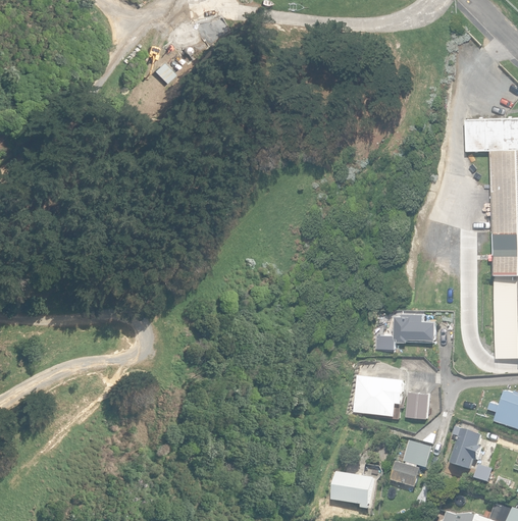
[(168,84),(172,74),(162,70),(158,79),(168,84)]
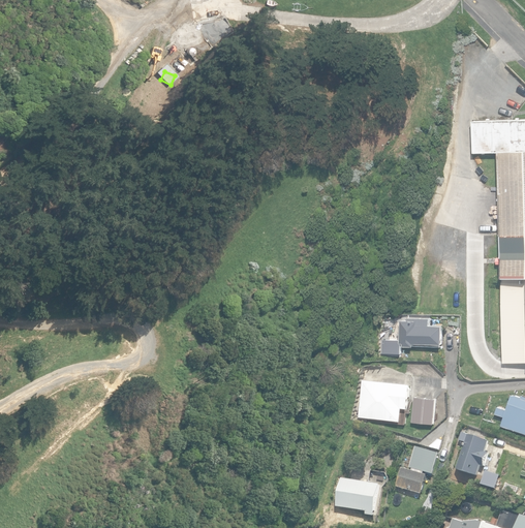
[(496,152),(501,363),(524,362),(524,118),(470,121),(471,153),(496,152)]
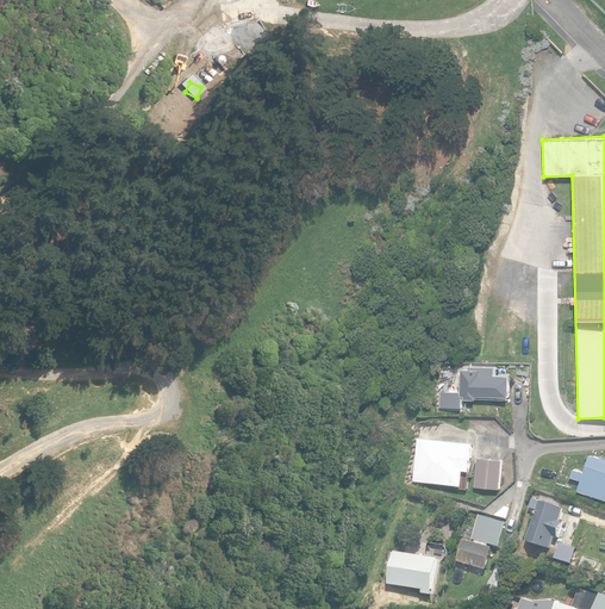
[(461,401),(474,401),(474,398),(506,398),(507,377),(492,377),(492,367),(466,367),(466,371),(459,371),(457,397),(461,397),(461,401)]
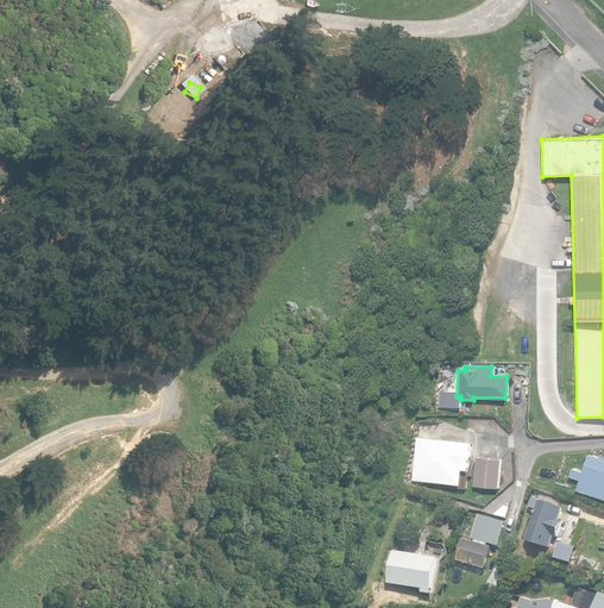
[(410,481),(458,484),(459,470),(466,471),(469,442),(414,437),(410,481)]
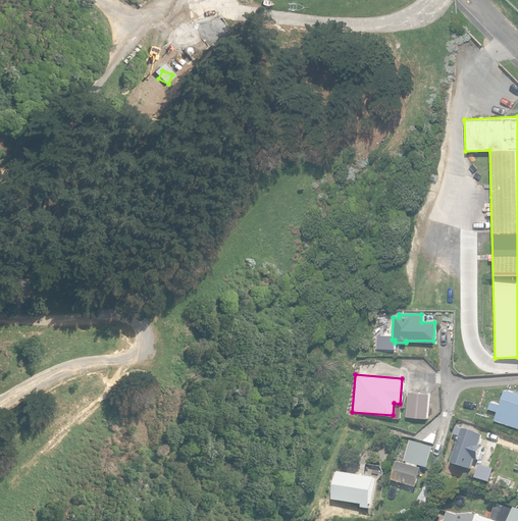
[(495,411),(491,420),(517,428),(517,395),(516,394),(517,389),(512,387),(511,391),(503,388),(498,403),(488,401),(485,408),(495,411)]
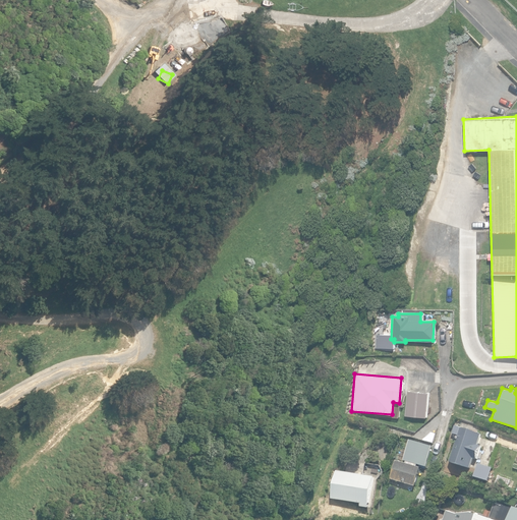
[(402,416),(423,417),(425,393),(405,391),(402,416)]
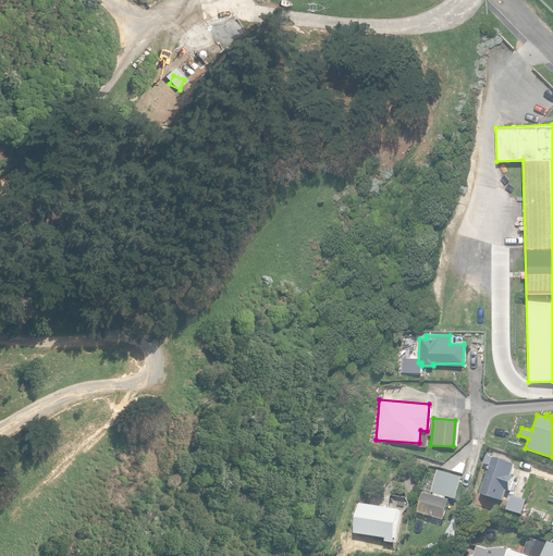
[(537,514),(547,481),(511,469),(514,456),(484,448),(480,465),(483,466),(471,503),(501,511),(506,508),(507,505),(537,514)]
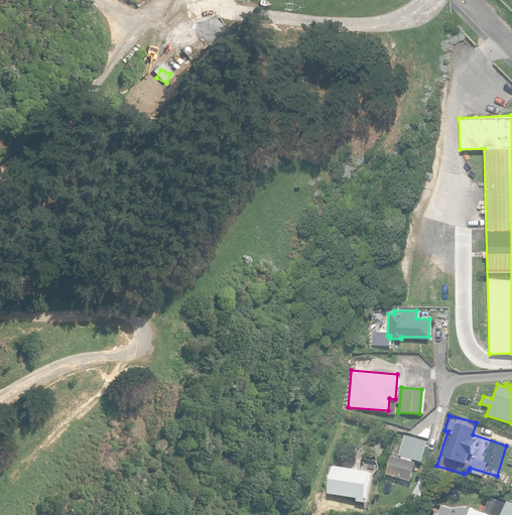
[(425,439),(428,430),(423,429),(415,437),(425,439)]
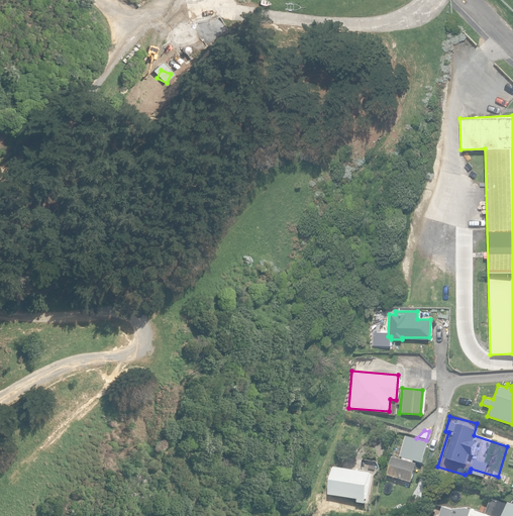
[(385,477),(409,484),(414,466),(407,463),(407,461),(420,466),(426,444),(403,437),(397,458),(399,458),(399,460),(390,458),(385,477)]
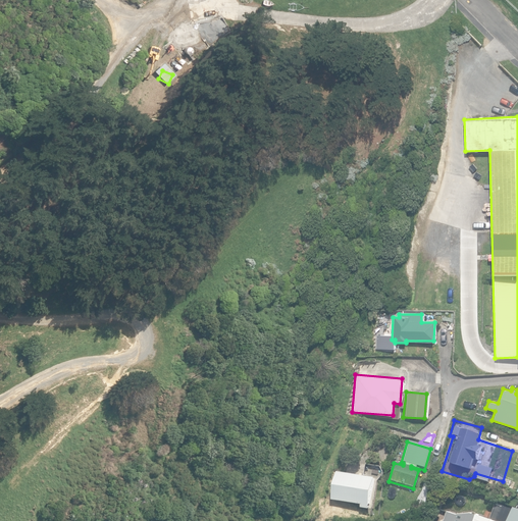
[(358,510),(366,511),(371,478),(333,472),(328,502),(359,506),(358,510)]
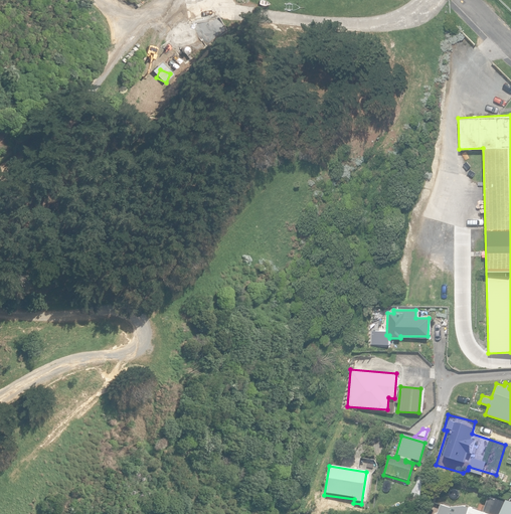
[(503,504),(485,498),(480,513),(477,513),(459,508),(448,508),(438,506),(435,513),(510,513),(510,504),(503,502),(503,504)]
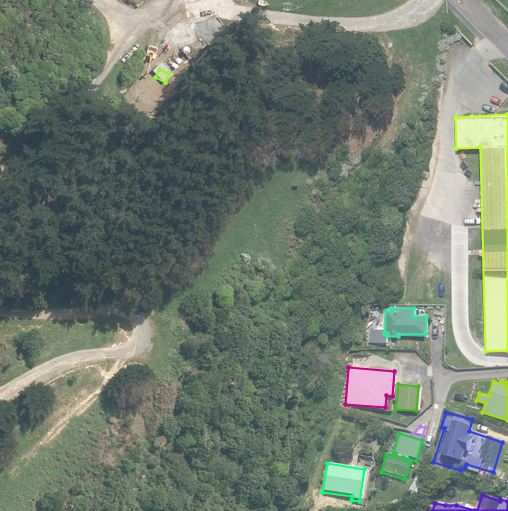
All buildings are outlined.
